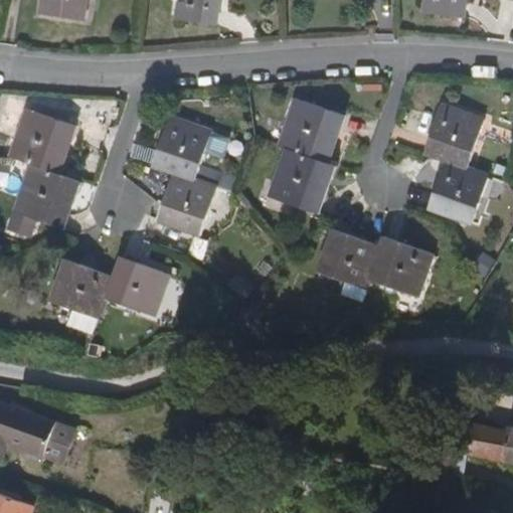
[(39,0),(37,13),(81,19),(84,0),(39,0)]
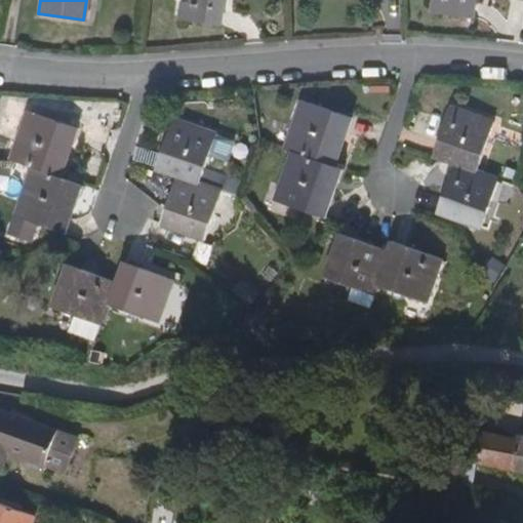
[(179,1),(176,18),(218,25),(223,0),(188,0),(188,1),(179,1)]
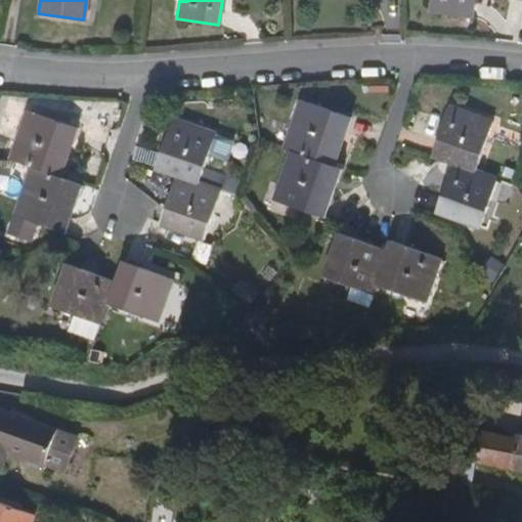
[(430,0),(429,12),(470,17),(472,0),(430,0)]
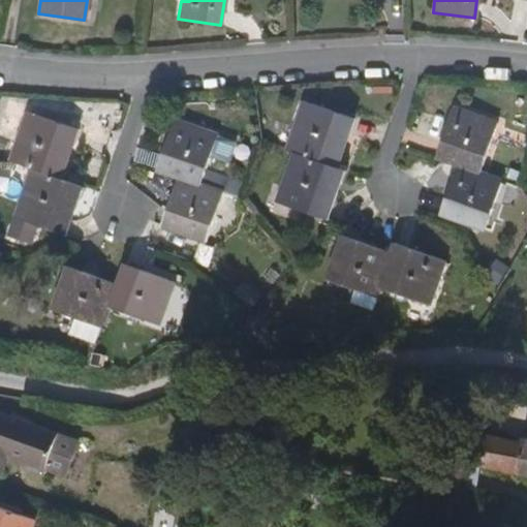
[(283,149),(291,153),(334,166),(350,119),(301,101),(283,149)]
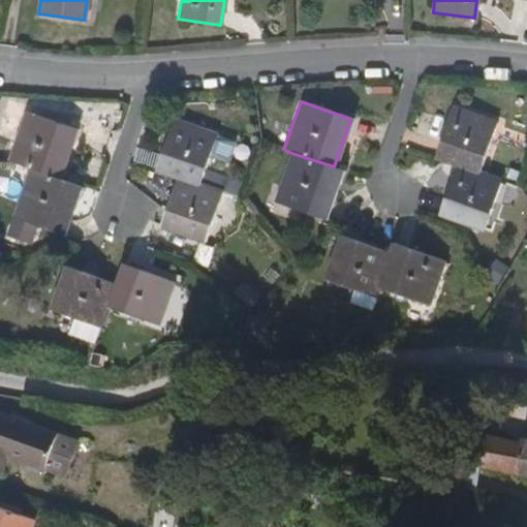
[(455,164),(477,172),(495,122),(451,106),(434,157),(455,164)]
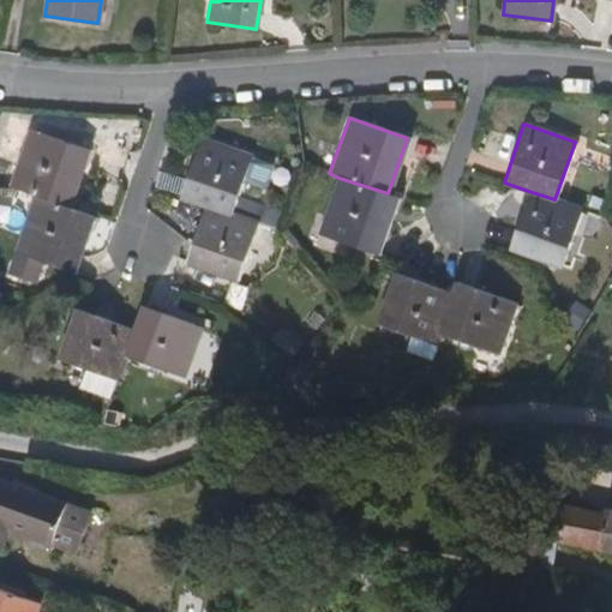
[(34,196),(66,207),(88,151),(29,131),(10,187),(34,196)]
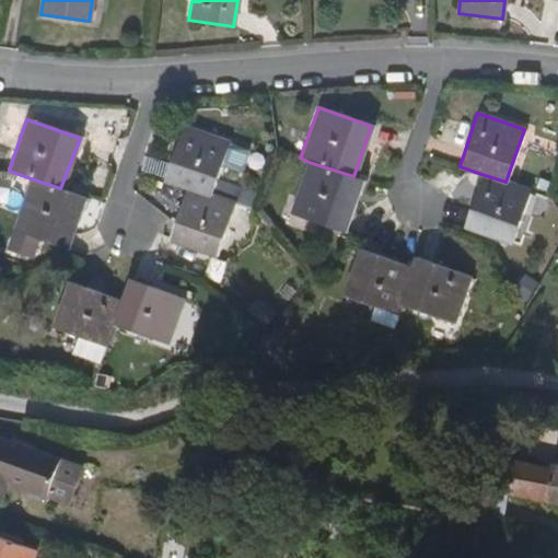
[(164,177),(188,186),(210,194),(229,142),(183,126),(164,177)]
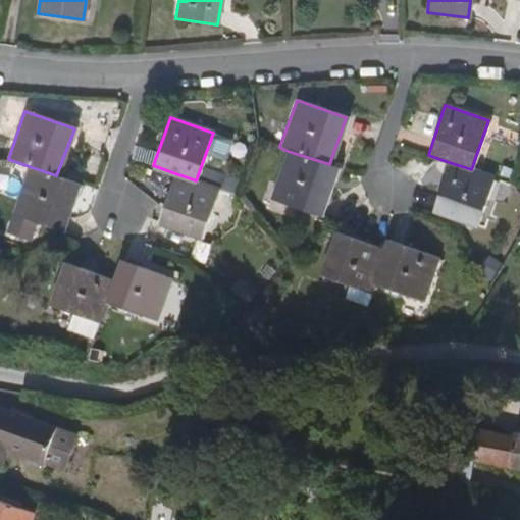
[(329,164),(288,151),(270,196),(320,214),(338,167),(329,164)]
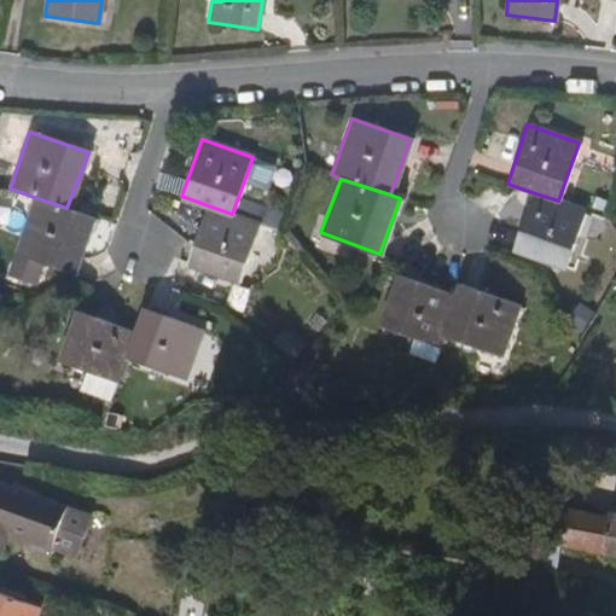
[(585,209),(558,201),(532,192),(511,250),(563,268),(585,209)]
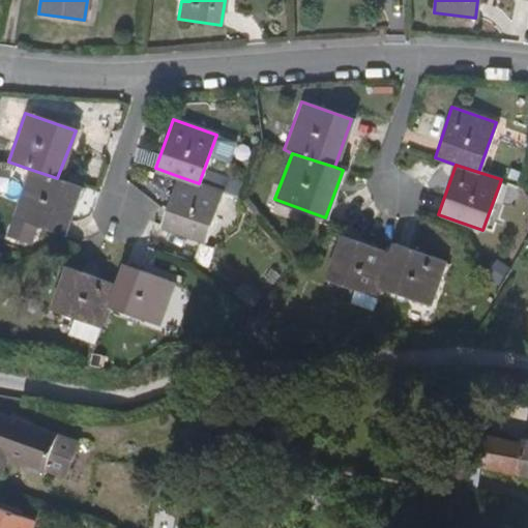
[(82,187),(57,178),(29,169),(12,216),(63,236),(82,187)]
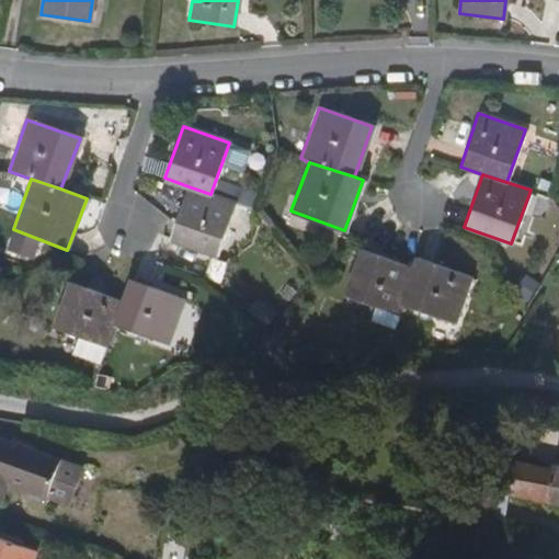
[(210,194),(189,186),(169,240),(215,255),(235,202),(210,194)]
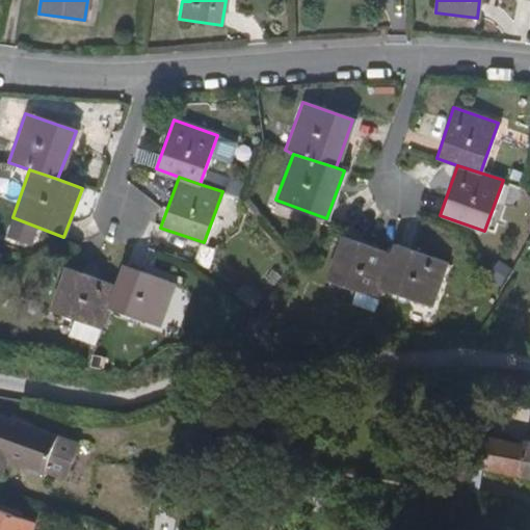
[(379,289),(391,254),(342,237),(327,281),(376,297),(379,289)]
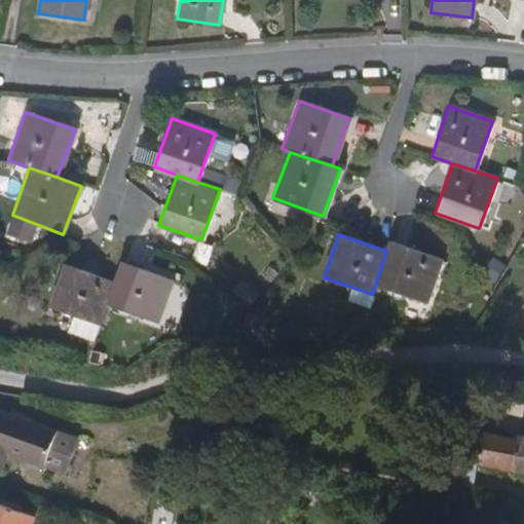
[(390,240),(386,251),(375,286),(423,303),(440,259),(390,240)]
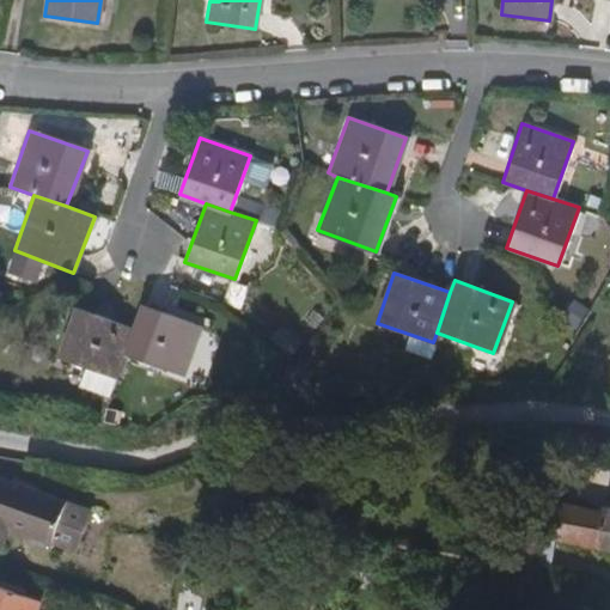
[(134,329),(124,355),(181,376),(199,324),(142,305),(134,329)]
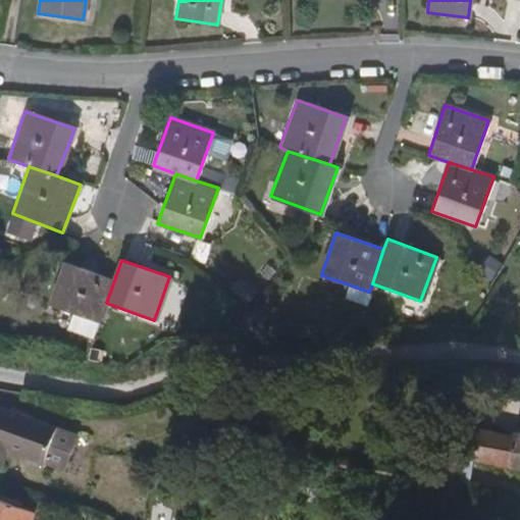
[(67,329),(93,339),(106,303),(114,280),(65,263),(50,305),(72,313),(67,329)]
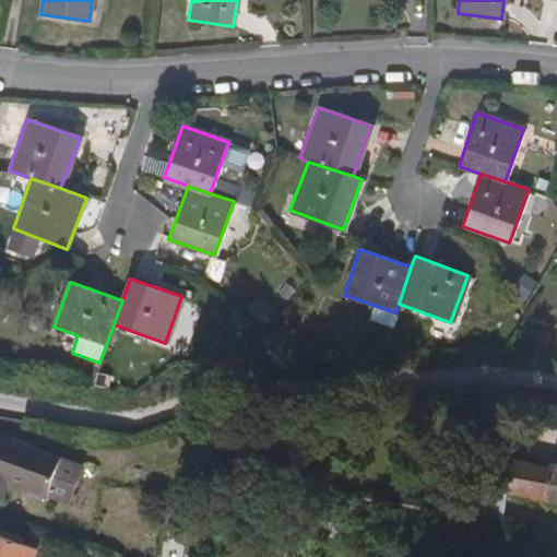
[(0,496),(6,481),(45,495),(58,455),(0,435),(0,496)]
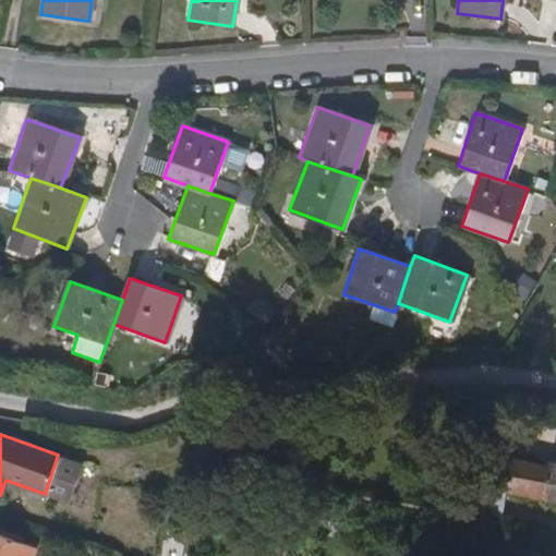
[(555,463),(507,456),(503,491),(555,499),(555,463)]
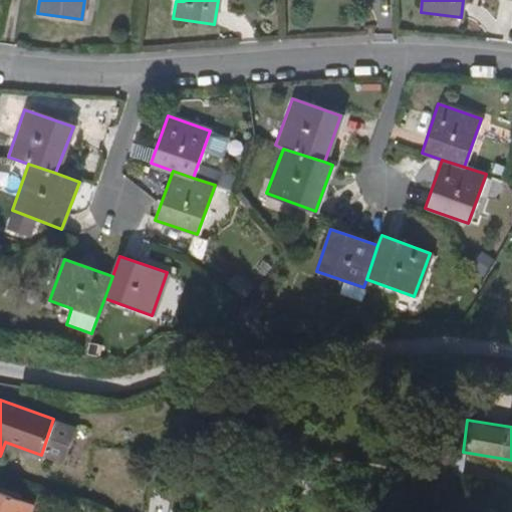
[(424,471),(447,475),(454,437),(430,433),(424,471)]
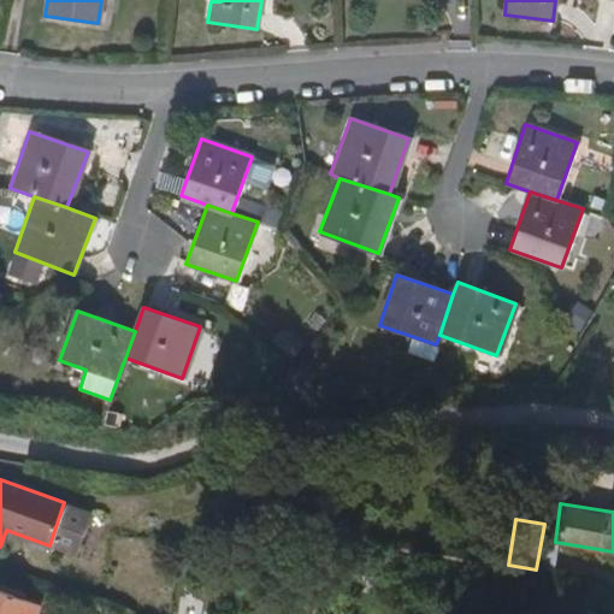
[(34,613),(39,603),(0,590),(0,613),(34,613)]
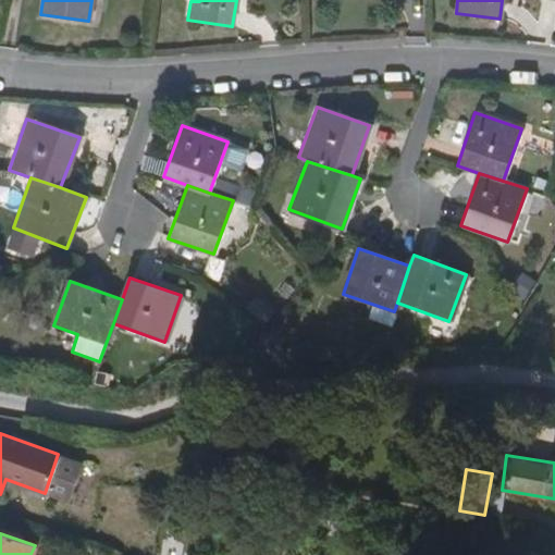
[(493,554),(516,554),(518,546),(479,540),(477,547),(493,554)]
